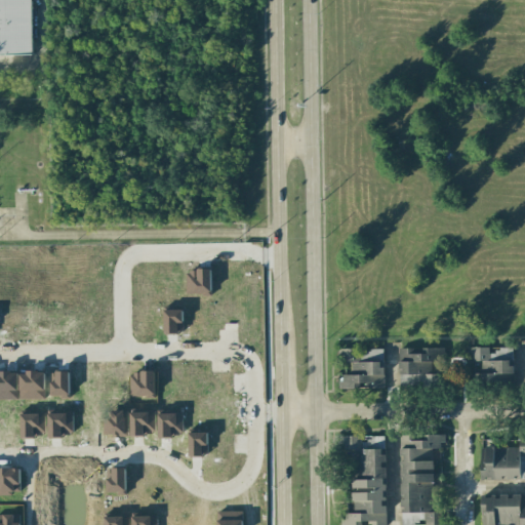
[(31,0),(0,0),(0,54),(32,54),(31,0)]
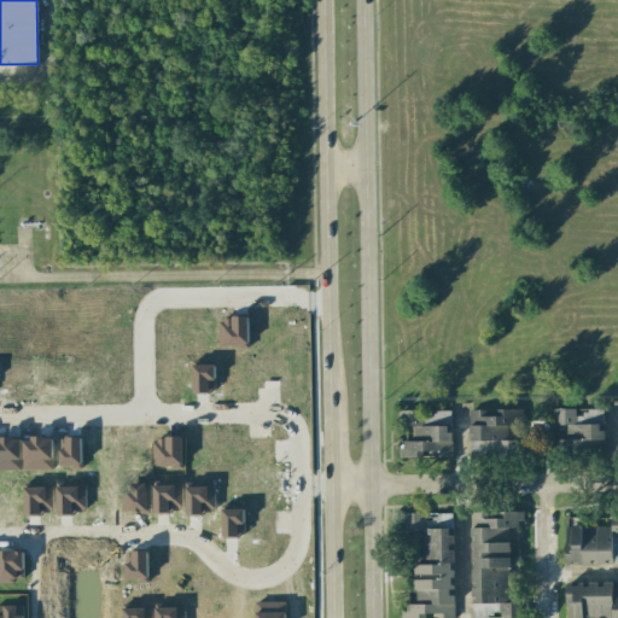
[(249,316),(220,318),(220,344),(249,344),(249,316)]
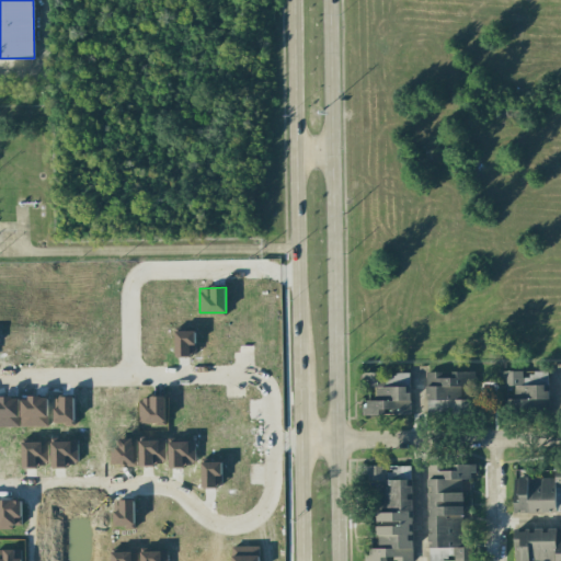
[(196,356),(195,331),(175,331),(176,356),(196,356)]
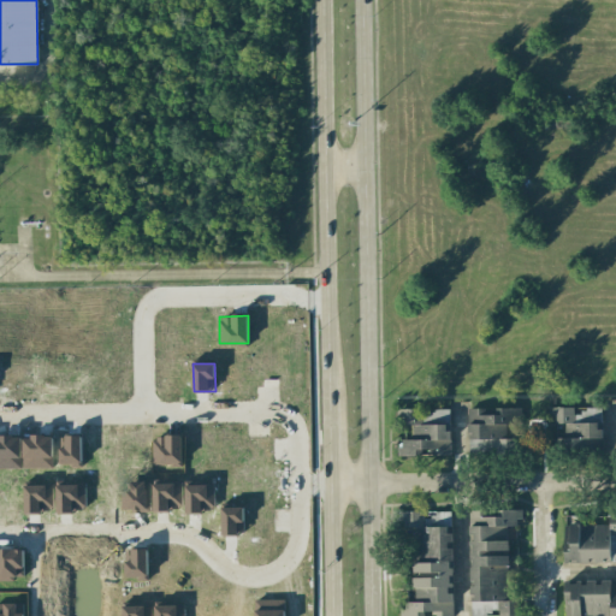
[(556,450),(600,450),(600,409),(575,409),(575,407),(548,407),(549,422),(566,422),(566,438),(556,438),(556,450)]
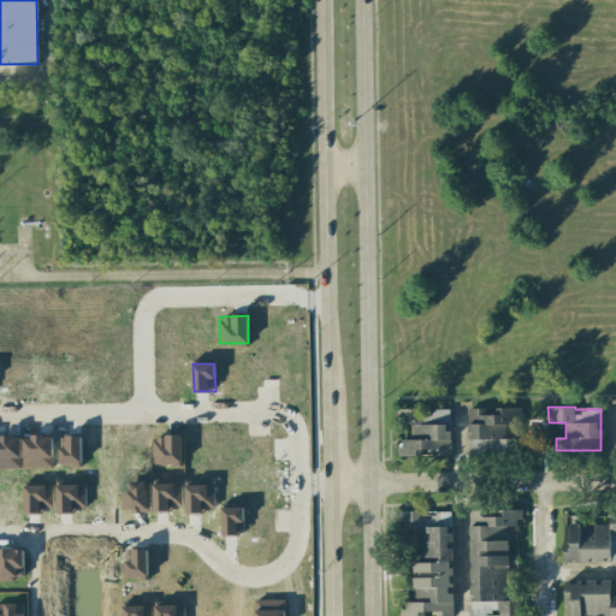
[(449,408),(398,409),(398,426),(412,425),(412,439),(397,439),(397,456),(450,455),(449,408)]
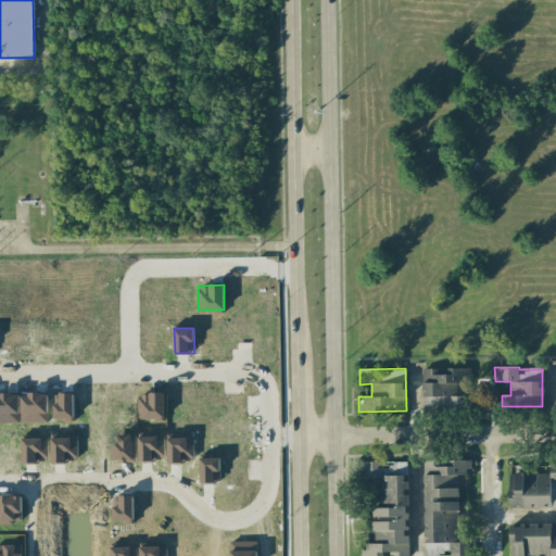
[(470,368),(422,369),(424,409),(471,408),(470,368)]
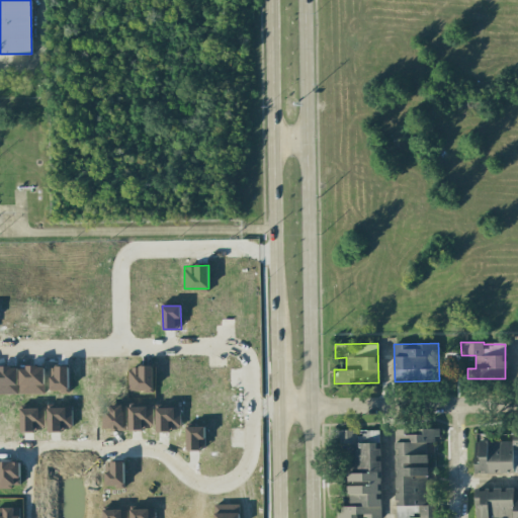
[(44,394),(45,367),(19,366),(18,393),(44,394)]
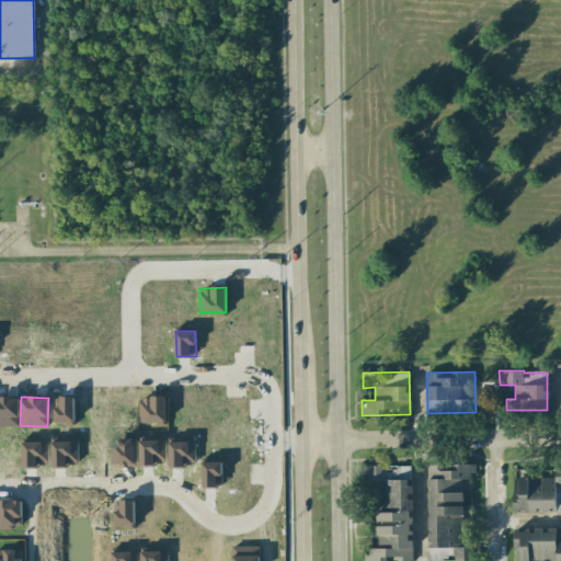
[(54,397),(54,424),(75,423),(73,397),(54,397)]
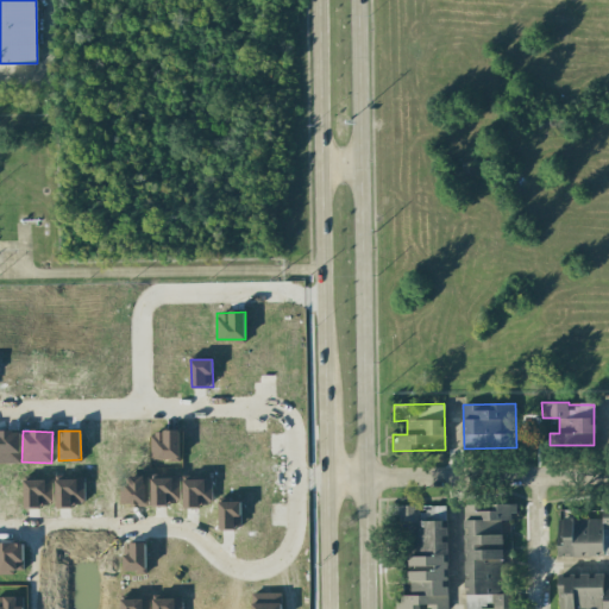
[(151,459),(180,460),(180,431),(151,431),(151,459)]
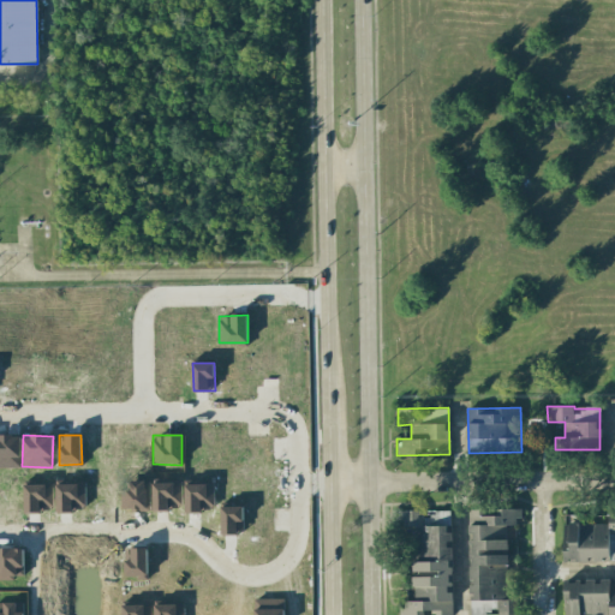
[(148,511),(149,483),(121,482),(121,511),(148,511)]
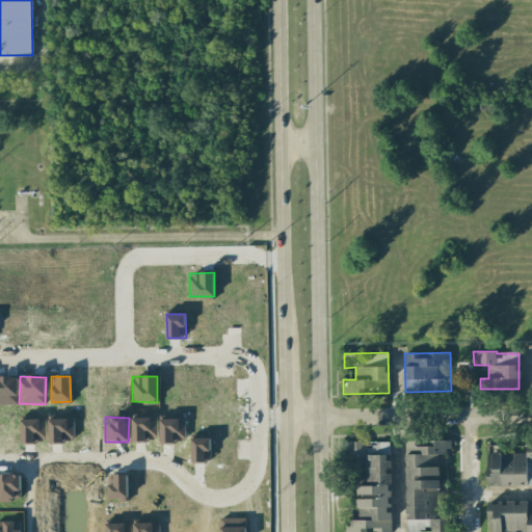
[(157,417),(132,417),(132,441),(157,440),(157,417)]
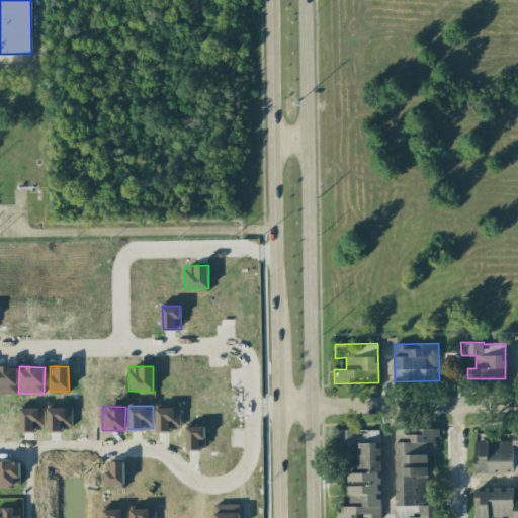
[(45,407),(20,408),(20,431),(45,430),(45,407)]
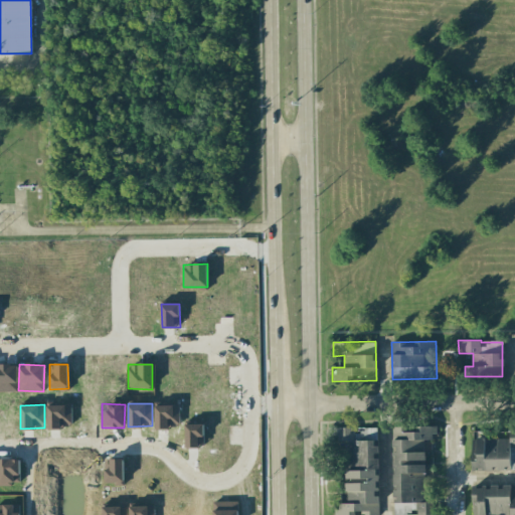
[(71,404),(47,404),(47,427),(71,427),(71,404)]
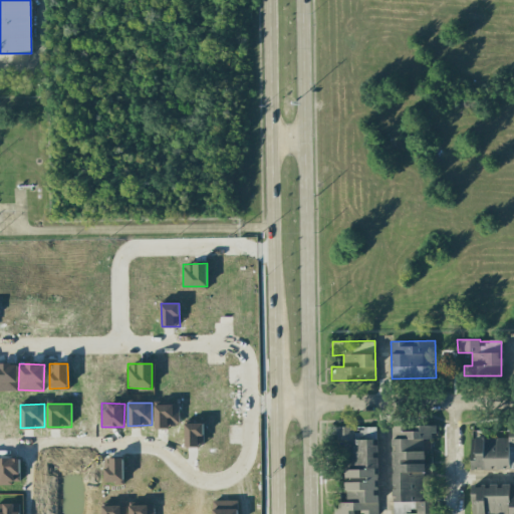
[(156,427),(179,427),(179,404),(155,404),(156,427)]
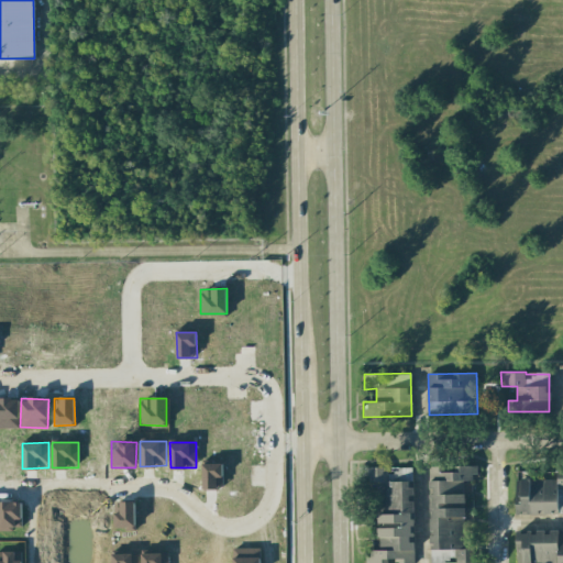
[(222,464),(202,464),(202,487),(222,487),(222,464)]
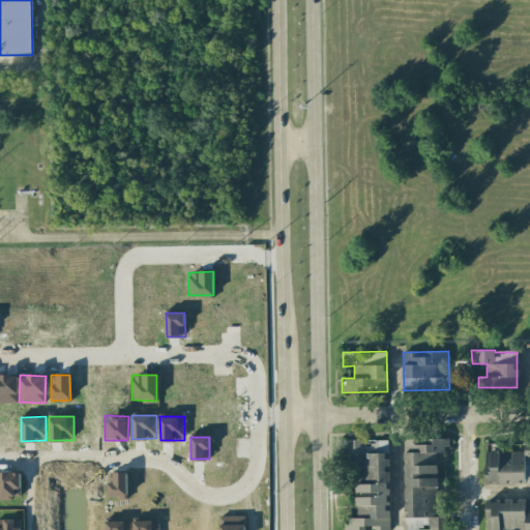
[(406,529),(428,529),(443,529),(447,529),(447,512),(438,513),(437,452),(447,452),(447,438),(403,439),(406,529)]
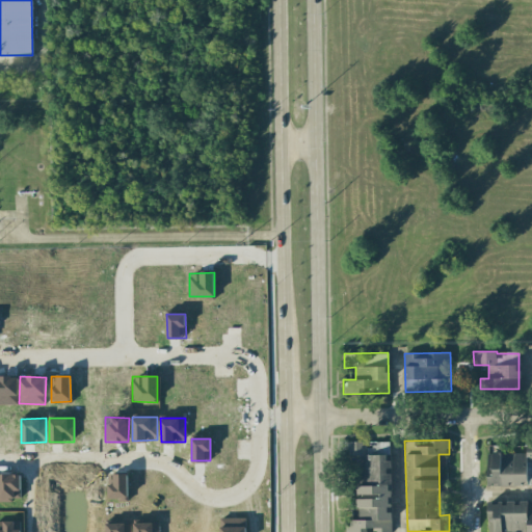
[(391,531),(389,454),(366,455),(365,442),(352,442),(354,520),(345,521),(345,531),(391,531)]
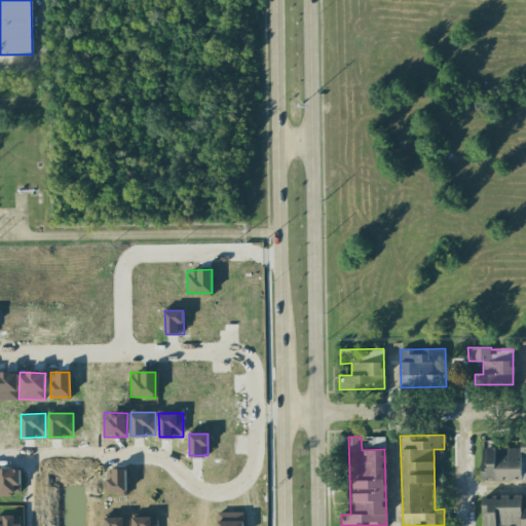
[(384,437),(362,438),(362,449),(384,449),(384,437)]
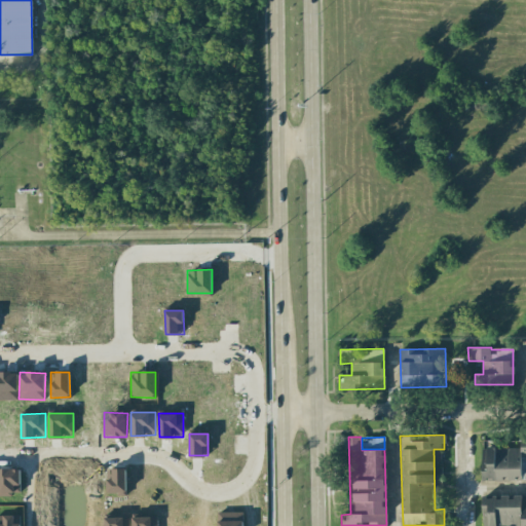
[(520,447),(481,448),(482,481),(521,480),(520,447)]
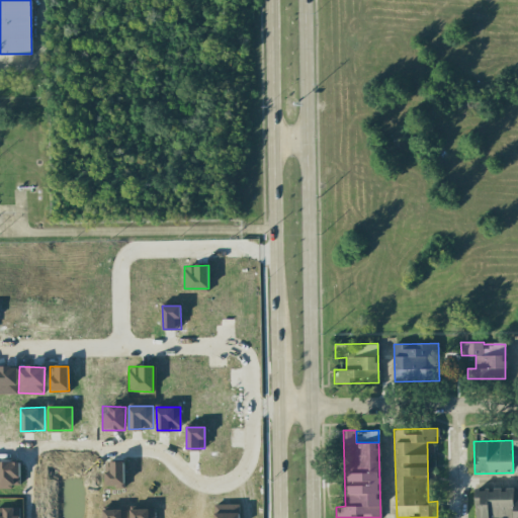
[(0,487),(20,488),(20,461),(0,460),(0,487)]
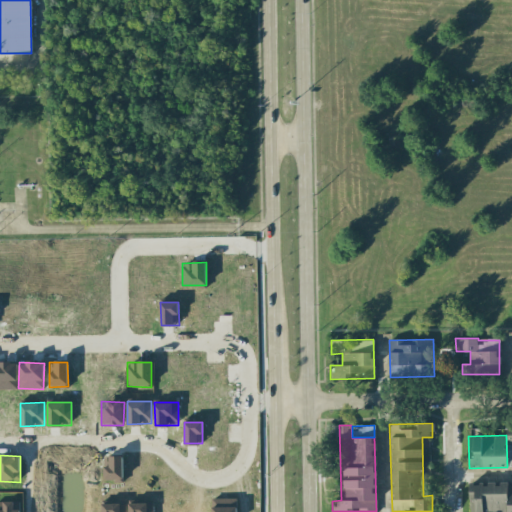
[(105,481),(123,481),(122,456),(104,456),(105,481)]
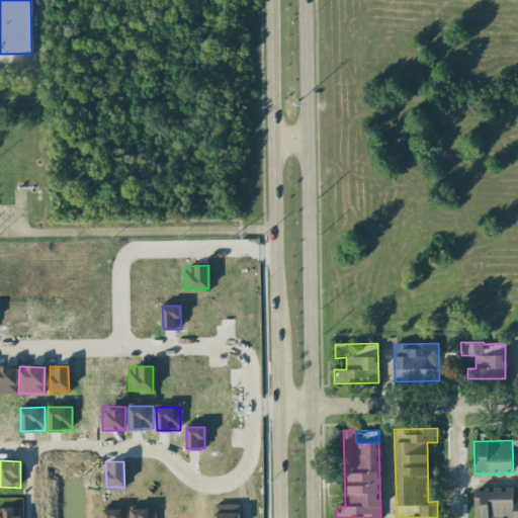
[(475,517),(517,517),(517,487),(506,488),(506,489),(475,490),(475,517)]
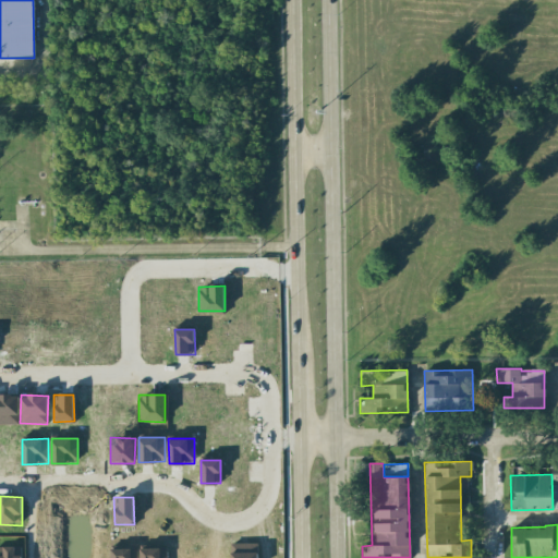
[(257,557),(258,543),(231,543),(230,557),(257,557)]
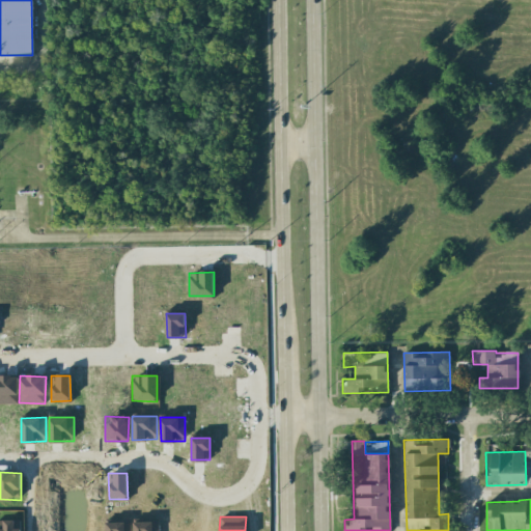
[(0,530),(20,530),(20,521),(0,521),(0,530)]
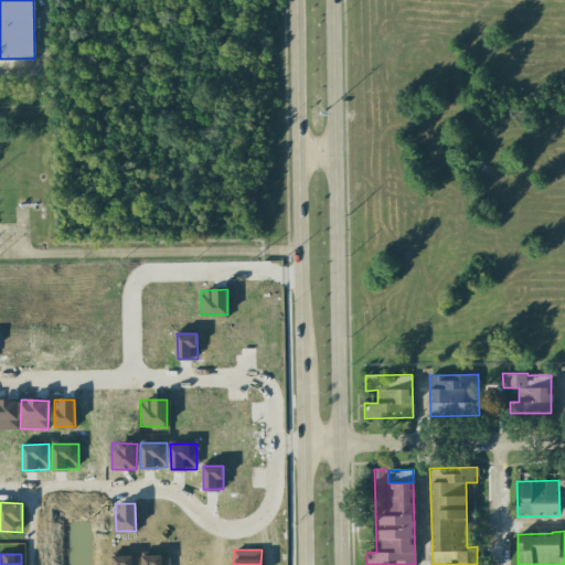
[(113,555),(113,564),(140,564),(140,554),(113,555)]
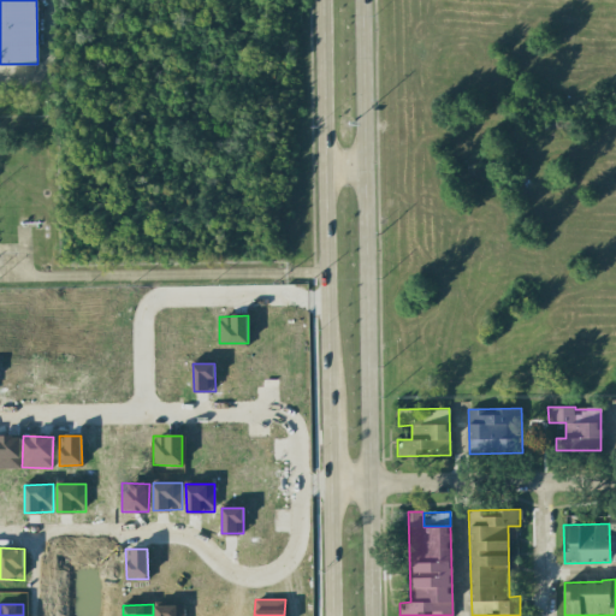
[(154,615),(184,615),(184,605),(154,605),(154,615)]
